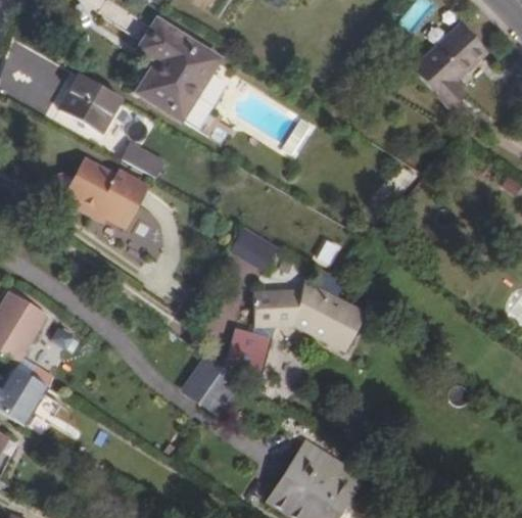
[(413,0),(398,18),(413,30),(435,2),(432,0),(413,0)]
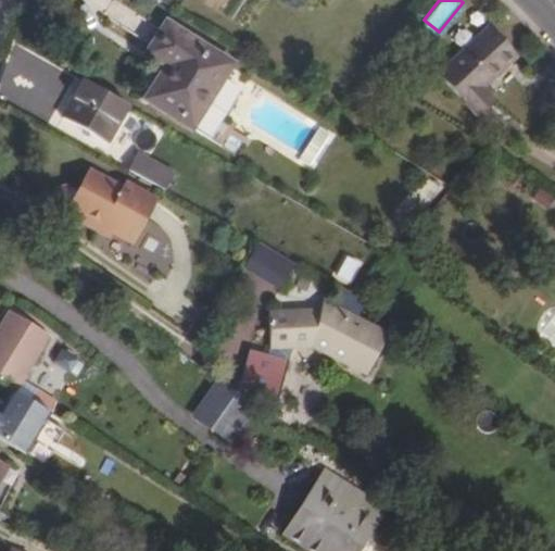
[(192,124),(232,60),(167,19),(149,49),(168,61),(147,95),(192,124)]
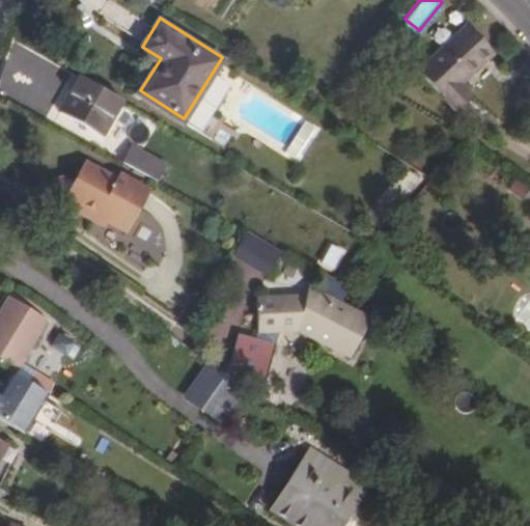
[(495,51),(468,22),(418,66),(456,109),(473,92),(462,80),(495,51)]
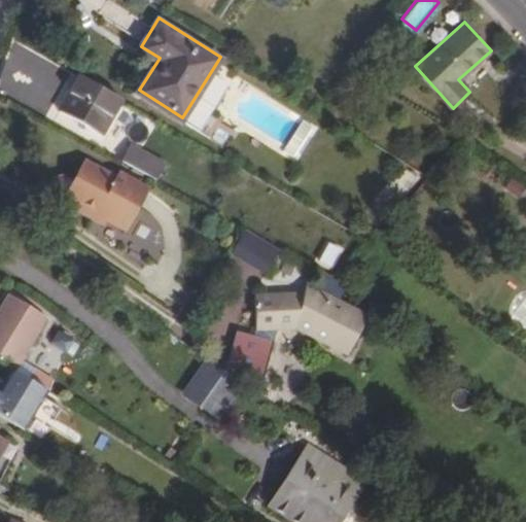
[(123,97),(79,72),(59,107),(102,132),(123,97)]
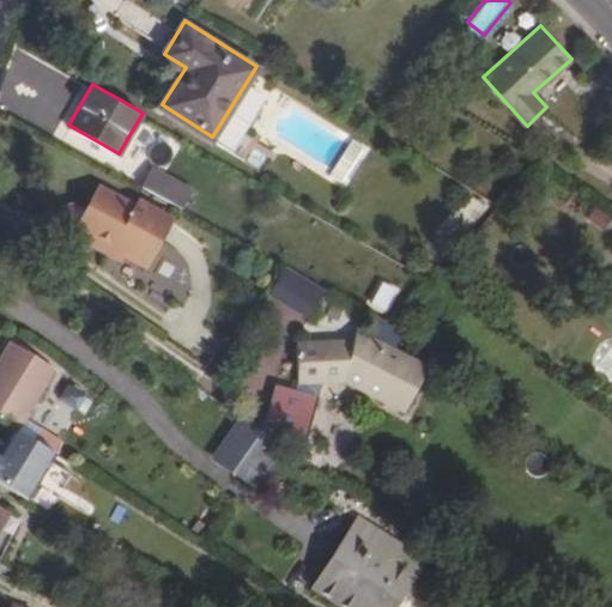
[(194,186),(152,163),(143,182),(183,205),(194,186)]
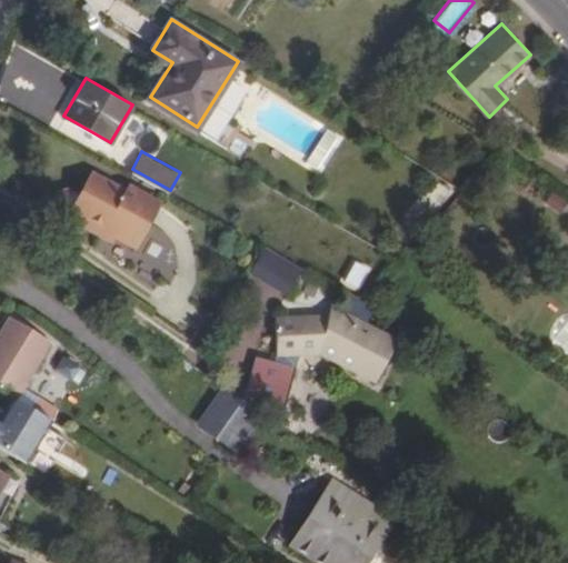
[(56,201),(57,208),(81,221),(103,233),(107,228),(117,233),(138,245),(162,201),(128,182),(126,188),(91,169),(79,190),(70,186),(63,187),(56,201)]
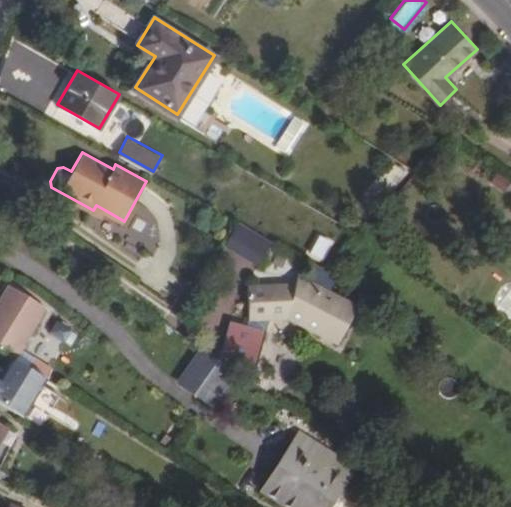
[(105,210),(96,205),(93,210),(102,215),(105,210)]
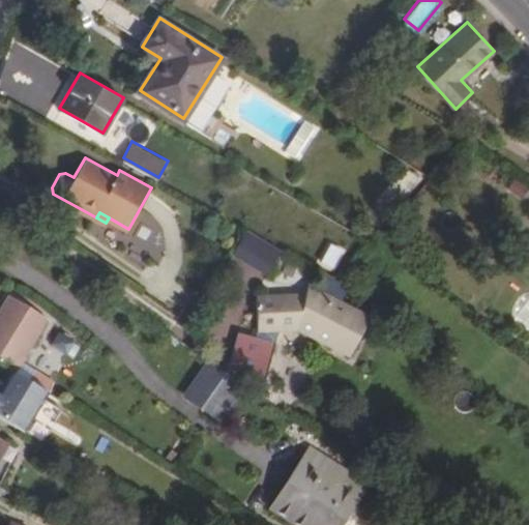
[(247,225),(229,253),(268,274),(287,248),(247,225)]
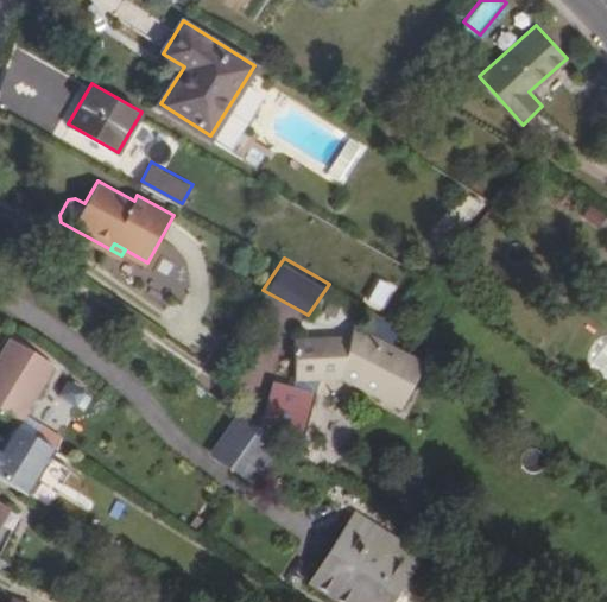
[(359,327),(379,338),(391,316),(371,305),(359,327)]
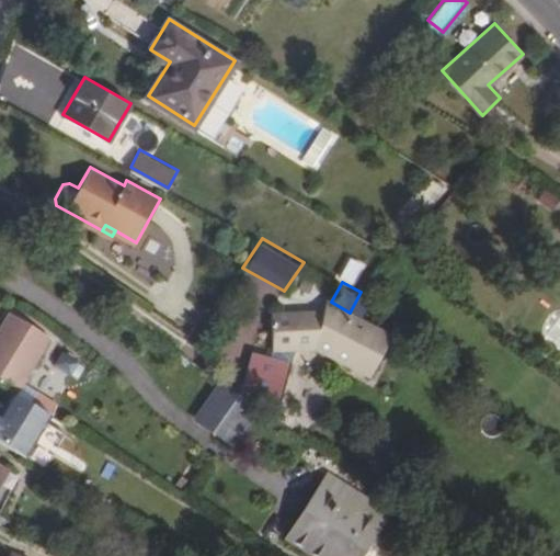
[(286,411),(294,345),(316,344),(375,375),(397,337),(350,313),(331,302),(327,299),(324,309),(272,313),(273,345),(272,359),(254,356),(250,387),(286,411)]
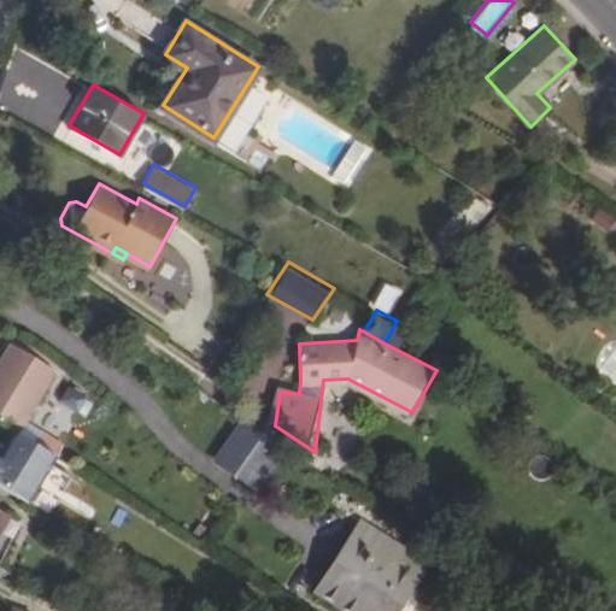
[(57,368),(11,341),(0,358),(0,421),(18,433),(57,368)]
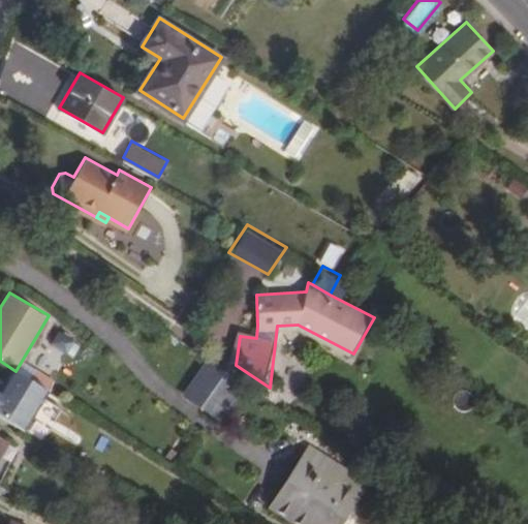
[(242,380),(210,359),(186,393),(218,414),(242,380)]
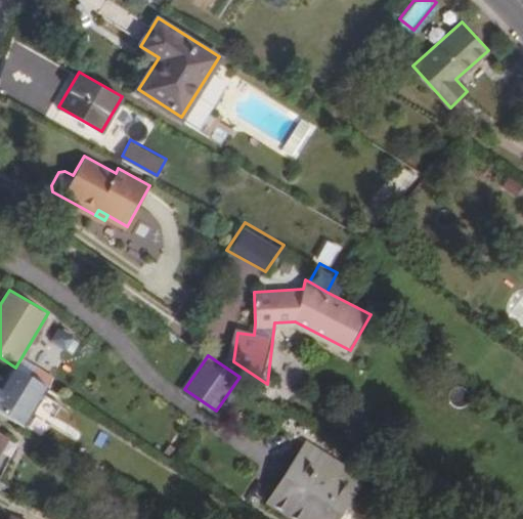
[(50,389),(11,364),(0,382),(0,409),(27,426),(50,389)]
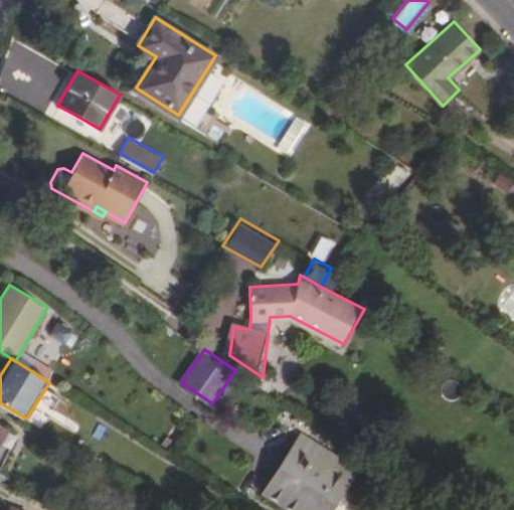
[(329,509),(357,467),(302,432),(264,491),(293,509),(329,509)]
